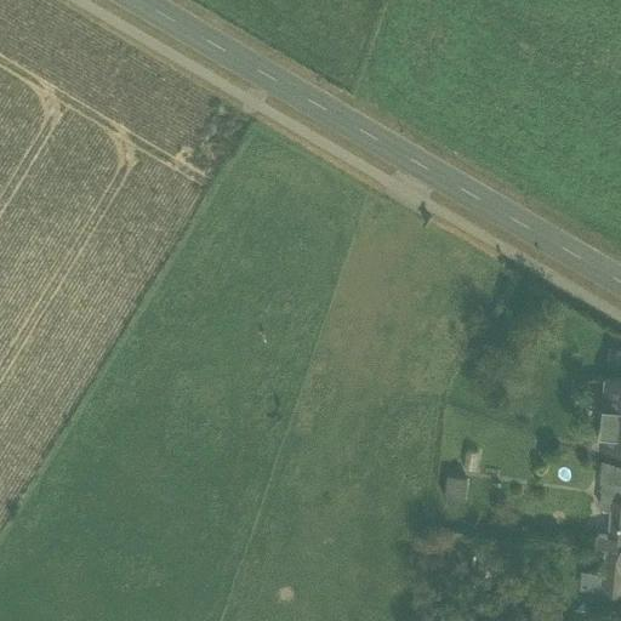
[(620,444),(620,379),(607,377),(600,443),(620,444)]
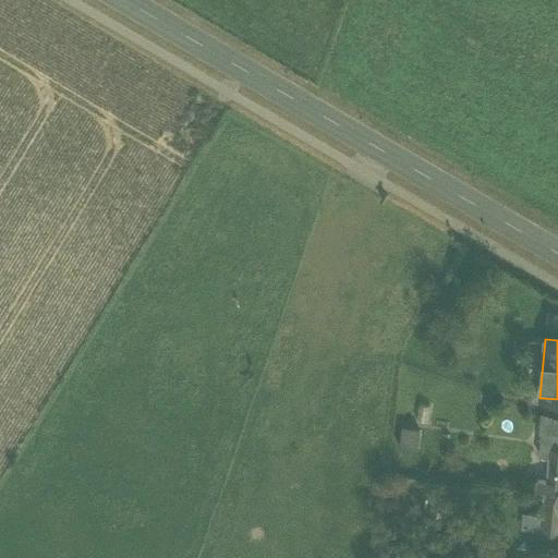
[(540,434),(542,433),(557,434),(557,417),(542,412),(540,434)]
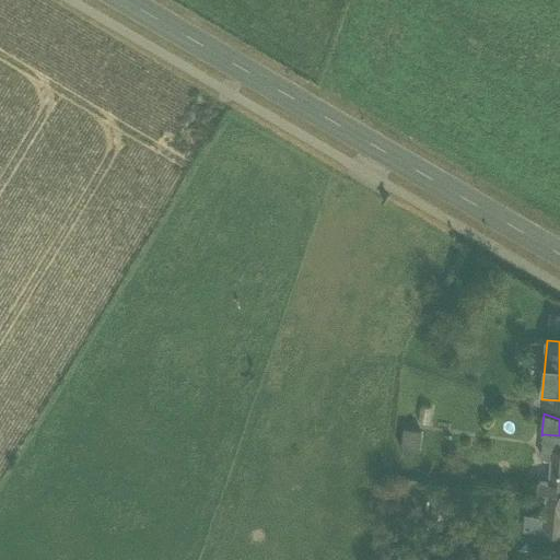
[(541,458),(551,459),(551,450),(559,450),(559,435),(544,434),(541,458)]
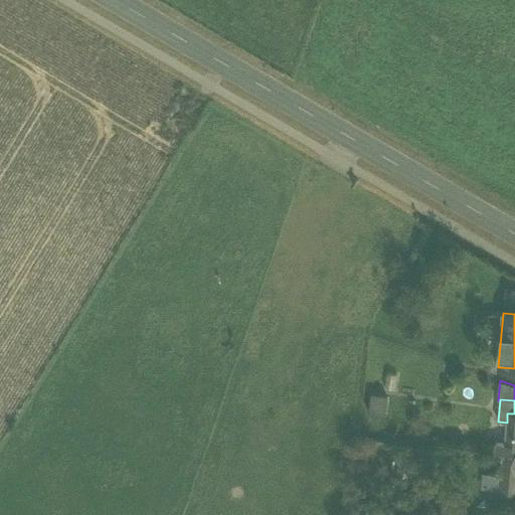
[(514,413),(507,413),(507,422),(504,444),(504,453),(514,453),(514,413)]
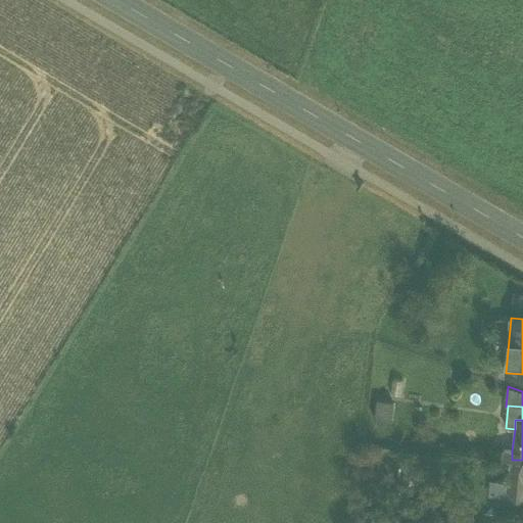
[(502,459),(511,460),(511,459),(512,460),(512,450),(503,449),(502,459)]
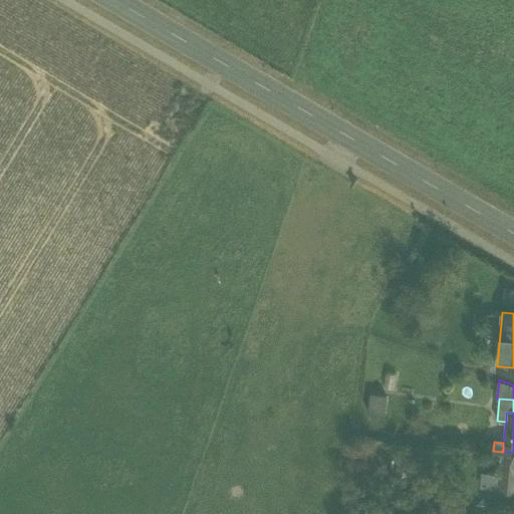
[(513,452),(503,452),(502,451),(502,452),(500,474),(487,473),(486,487),(499,488),(499,490),(513,491),(513,452)]
